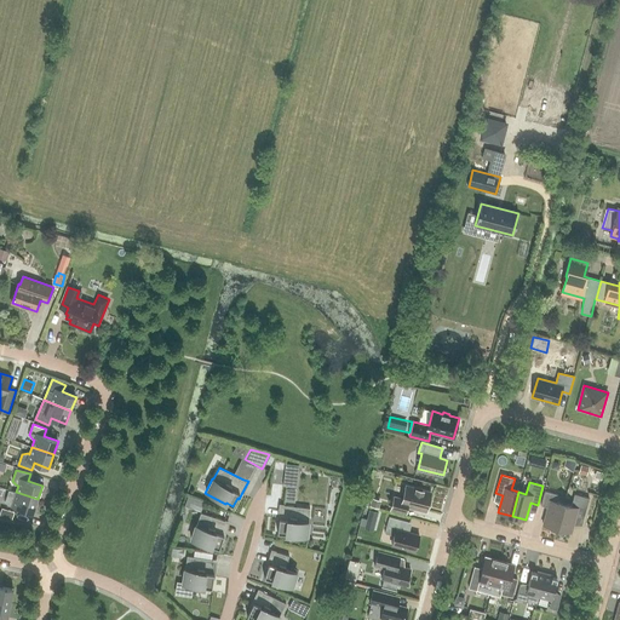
[(426,511),(431,493),(407,486),(403,500),(395,498),(391,509),(406,512),(407,505),(426,511)]
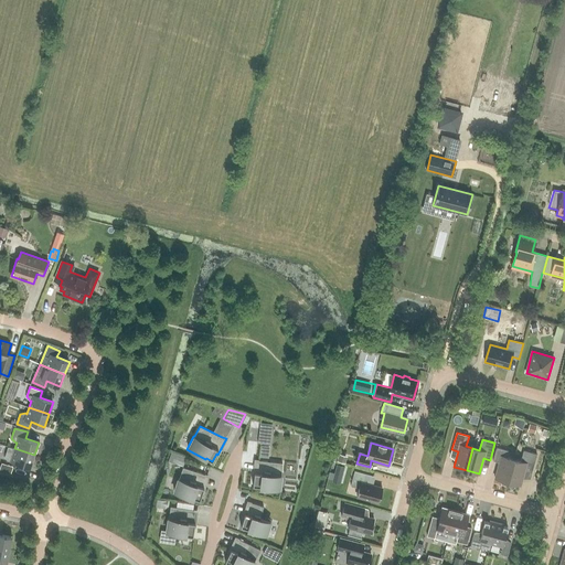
[(264,456),(274,456),(274,444),(264,444),(264,456)]
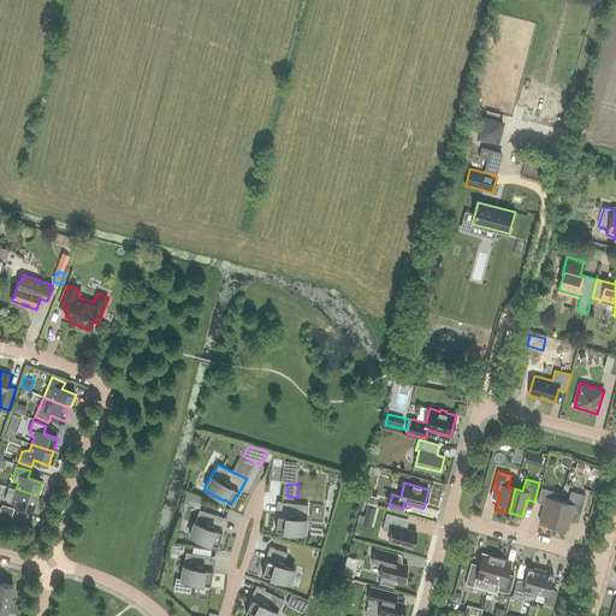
[(16,489),(10,487),(6,498),(9,502),(33,510),(37,496),(16,489)]
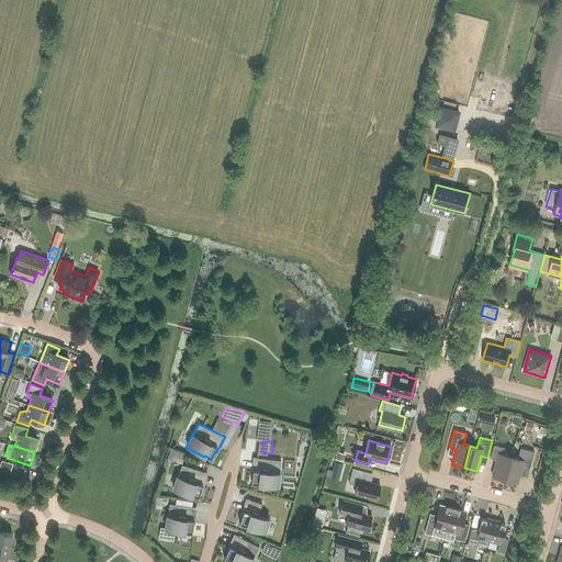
[(505,479),(512,457),(505,456),(506,449),(494,446),(491,458),(496,460),(493,475),(505,479)]
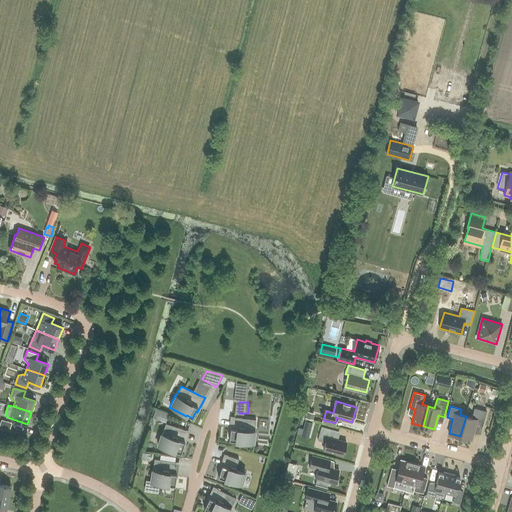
[(466,416),(460,436),(472,440),(476,425),(482,427),(487,412),(474,408),(472,418),(466,416)]
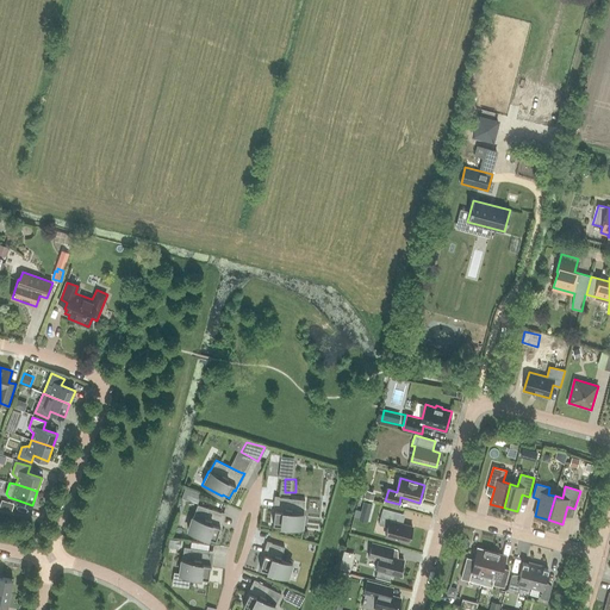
[(184,489),(180,498),(188,502),(192,491),(184,489)]
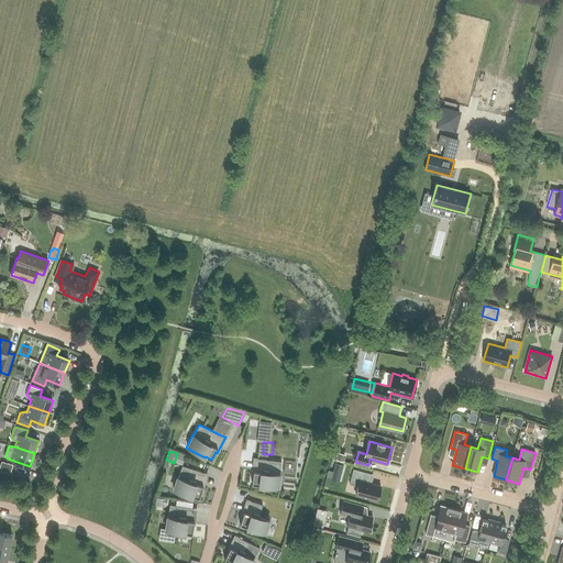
[(280,488),(282,474),(280,473),(282,462),(258,459),(254,457),(252,471),(253,471),(252,484),(258,485),(258,486),(280,488)]
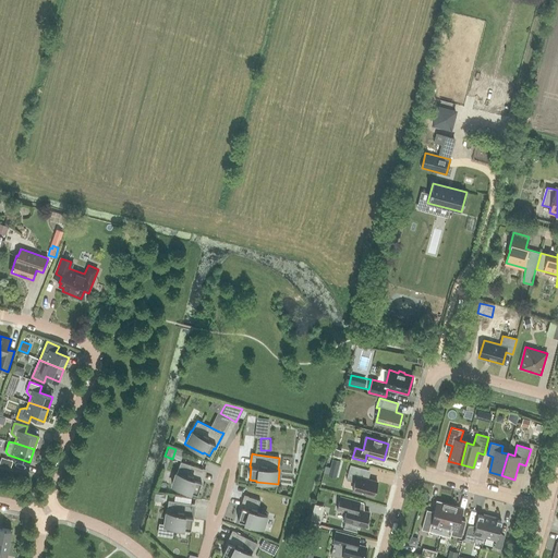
[(341,461),(332,459),(330,468),(339,470),(341,461)]
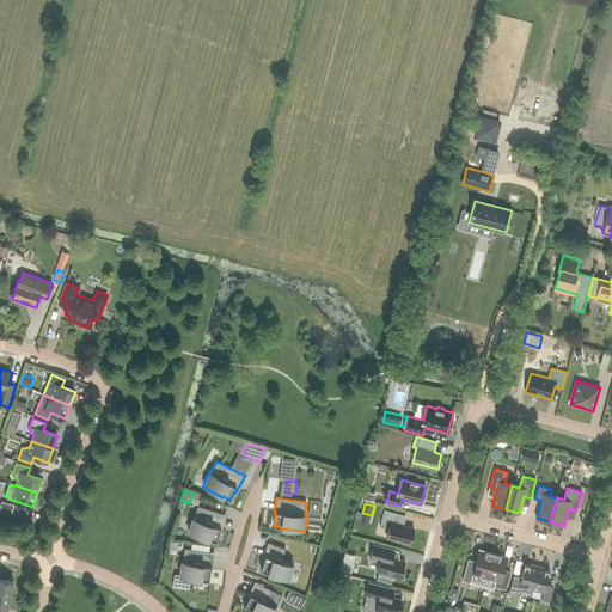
[(222,514),(199,507),(195,518),(193,518),(187,533),(209,540),(209,539),(216,542),(219,533),(221,534),(227,515),(222,514)]
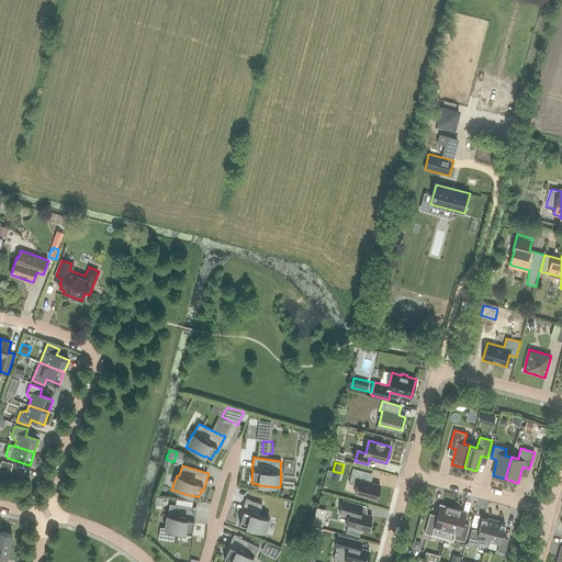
[(377,499),(380,485),(371,483),(373,474),(353,469),(349,483),(358,485),(356,494),(377,499)]
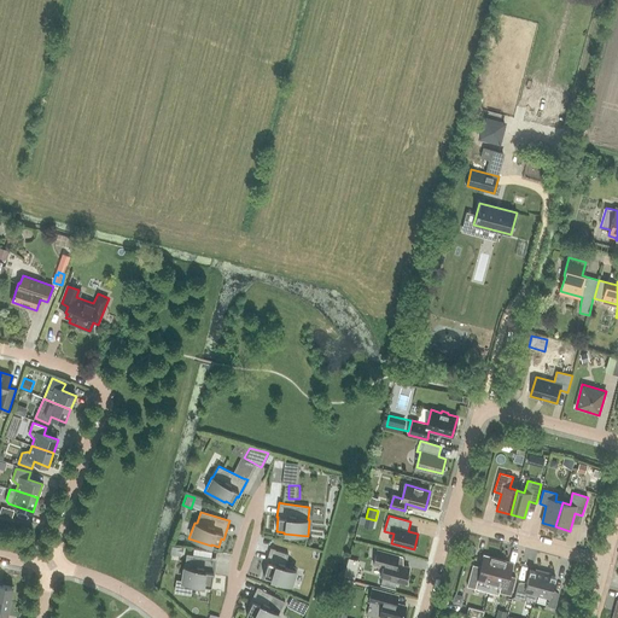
[(170,554),(181,557),(181,554),(184,554),(185,547),(172,546),(170,554)]
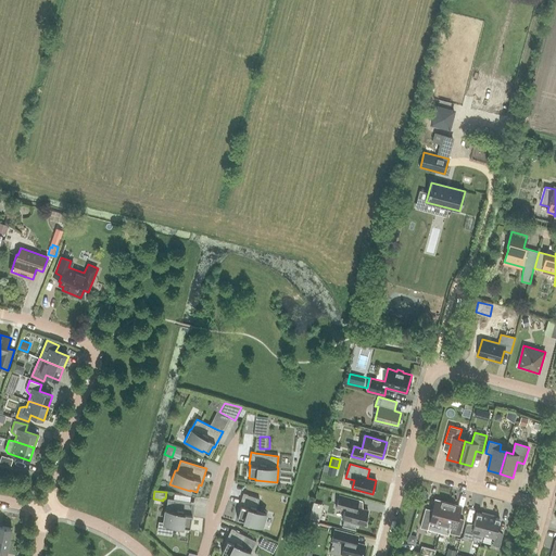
[(264,528),(268,514),(256,509),(260,498),(248,495),(248,494),(243,493),(239,505),(241,506),(237,518),(243,520),(242,521),(264,528)]
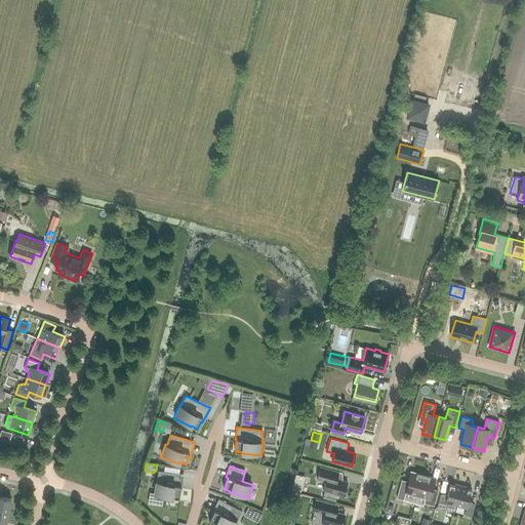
[(339,472),(320,467),(317,480),(325,482),(323,490),(325,491),(323,496),(335,499),(336,494),(344,496),(348,482),(337,479),(339,472)]
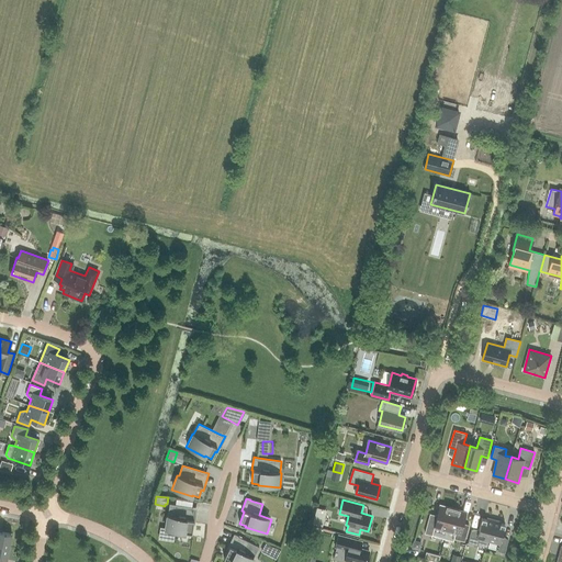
[(193,507),(169,504),(168,515),(166,515),(164,530),(163,529),(161,539),(175,541),(176,531),(186,534),(186,532),(192,534),(193,526),(195,526),(198,507),(193,507)]
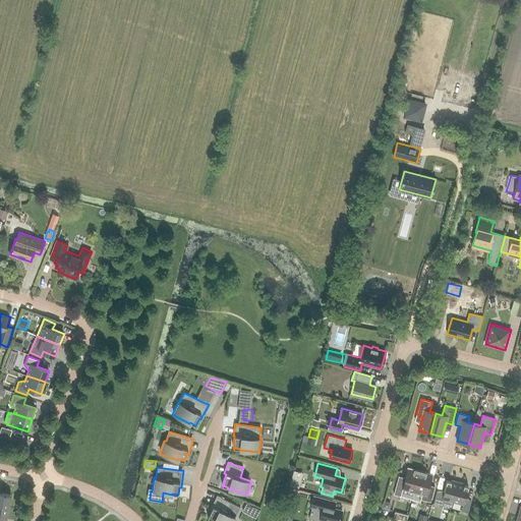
[(394,495),(412,500),(420,470),(407,467),(404,477),(399,476),(394,495)]
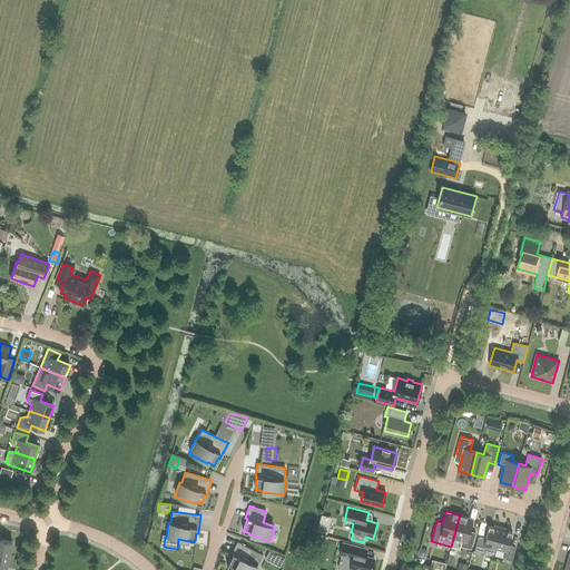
[(473,519),(460,514),(451,547),(460,549),(461,547),(471,549),(475,532),(470,531),(473,519)]
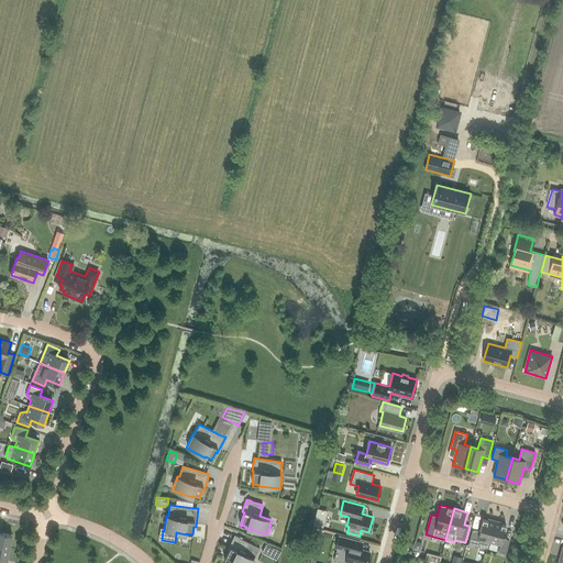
[(468,544),(479,547),(481,547),(487,548),(489,542),(495,520),(488,519),(487,520),(483,519),(479,533),(473,531),(468,544)]
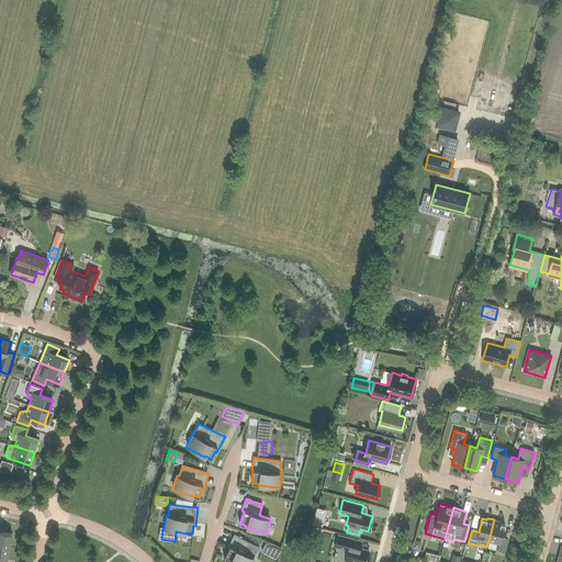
[(494,519),(489,541),(499,544),(498,551),(505,553),(508,540),(502,538),(505,525),(501,524),(501,521),(494,519)]
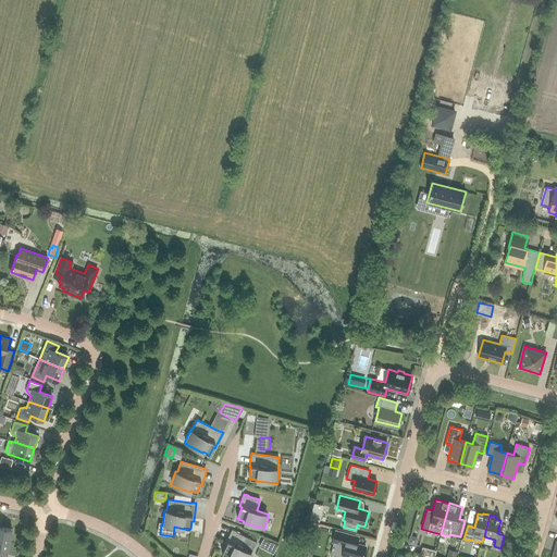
[(0,539),(10,542),(12,530),(0,527),(0,539)]
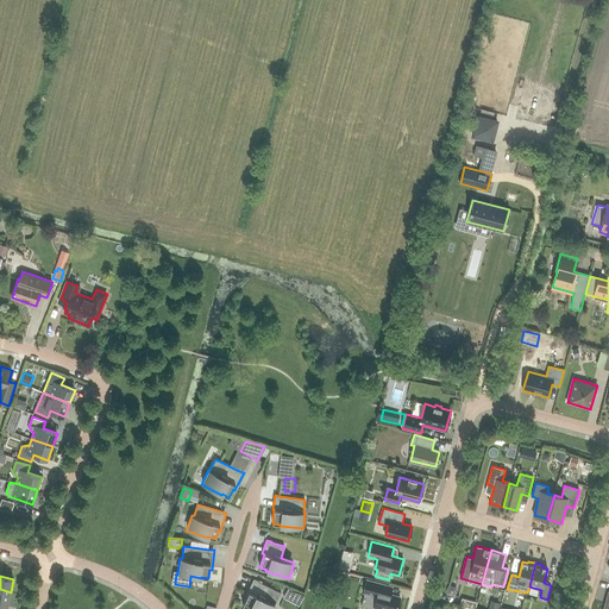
[(249,592),(243,606),(249,608),(274,608),(277,604),(275,604),(281,592),(270,588),(258,582),(258,581),(253,578),(248,591),(249,592)]
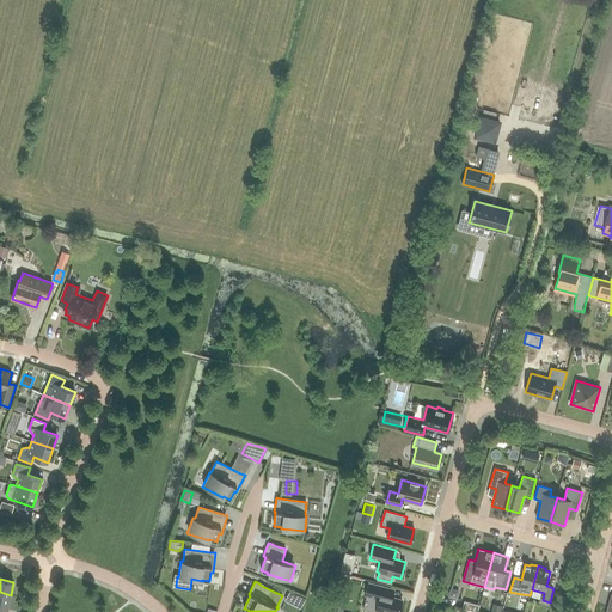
[(363,607),(363,609),(377,611),(375,611),(377,610),(385,611),(398,611),(402,600),(392,598),(395,589),(385,587),(368,582),(365,595),(367,597),(366,601),(366,600),(365,604),(363,607)]
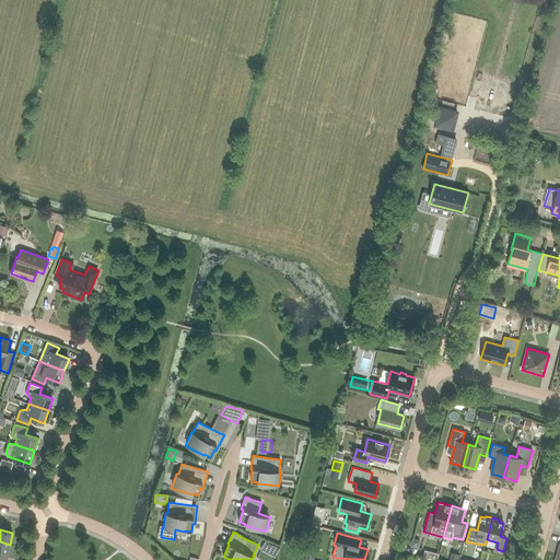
[(260,549),(276,557),(279,548),(265,540),(260,549)]
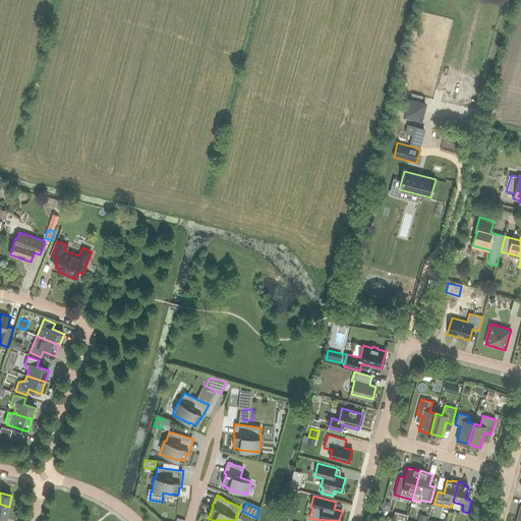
[(0,517),(6,519),(9,507),(0,504),(0,517)]
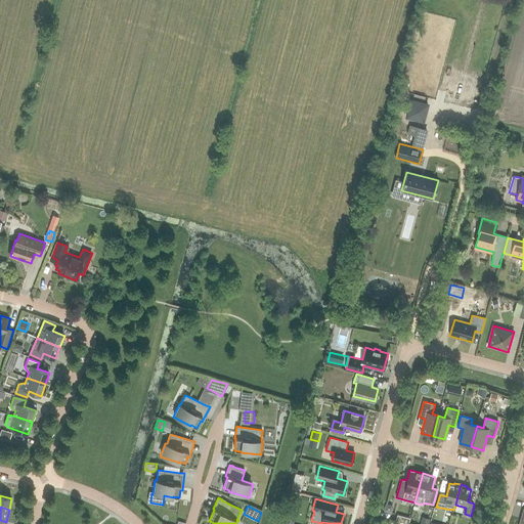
[(406,523),(408,523),(410,519),(397,515),(396,521),(406,523)]
